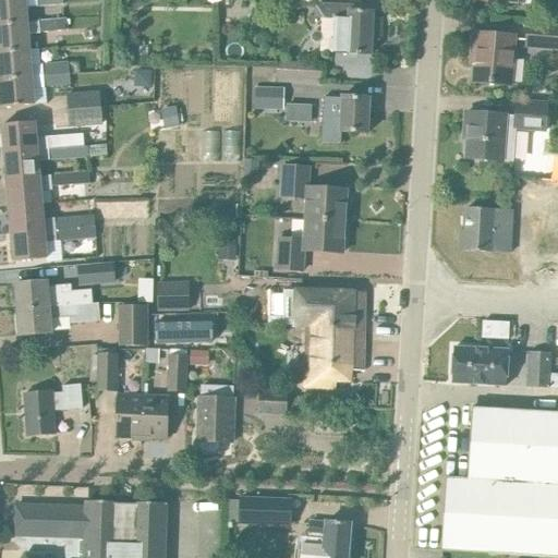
[(0,0),(0,24),(27,23),(26,8),(63,5),(62,0),(0,0)]
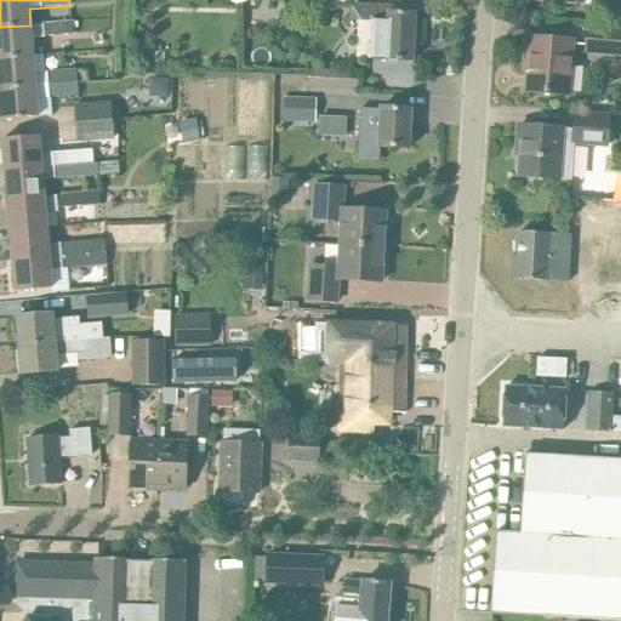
[(369,58),(412,61),(414,41),(423,41),(425,21),(415,21),(415,13),(388,12),(388,6),(357,5),(357,0),(280,0),(280,3),(349,6),(348,21),(370,22),(369,58)]
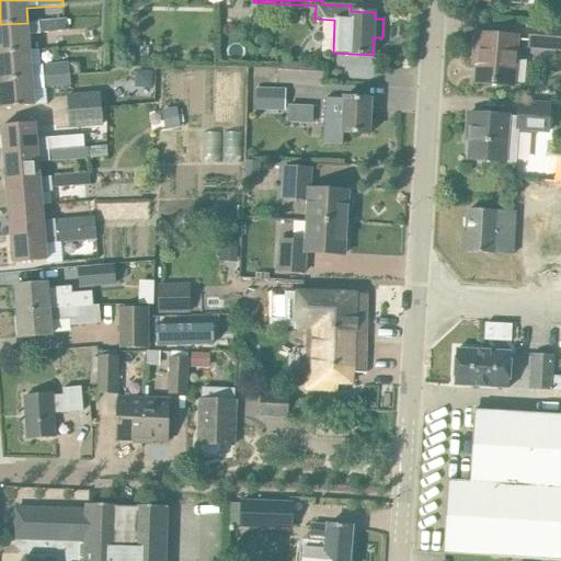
[(70,21),(64,21),(64,20),(27,23),(0,24),(0,52),(30,49),(29,34),(65,31),(65,25),(71,25),(70,21)]
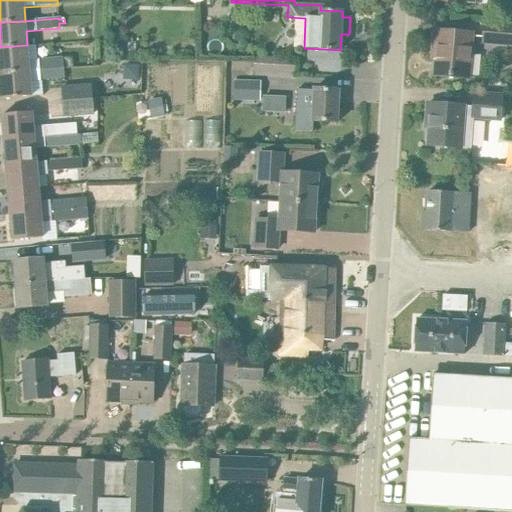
[(481,44),(511,45),(511,23),(482,21),(481,44)]
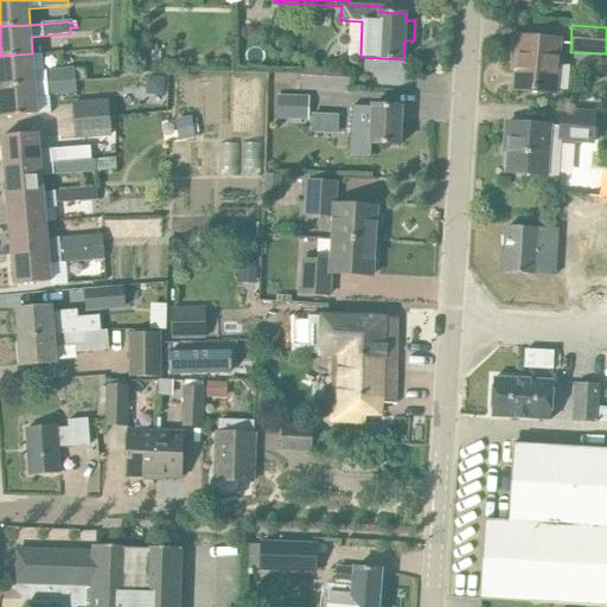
[(513,89),(556,93),(560,40),(513,36),(512,56),(516,56),(513,89)]
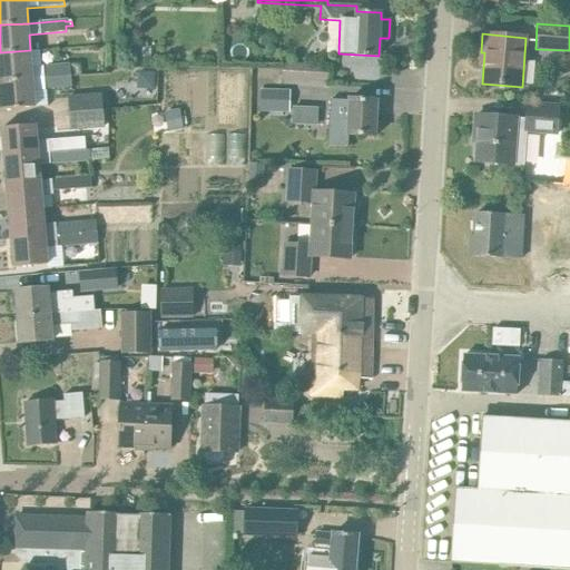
[(0,52),(0,80),(69,75),(68,65),(31,67),(30,50),(0,52)]
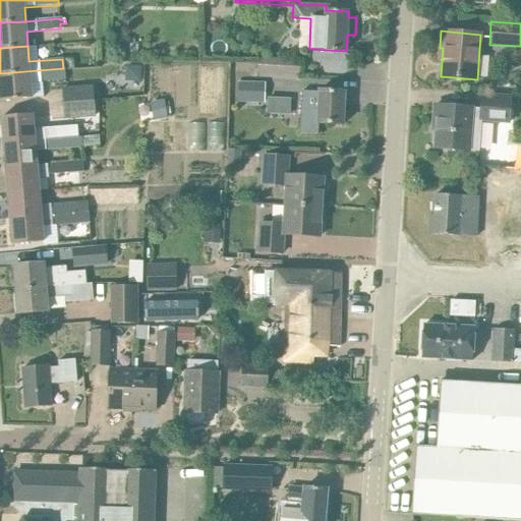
[(306,67),(306,55),(288,56),(288,52),(236,53),(236,76),(288,75),(288,67),(306,67)]
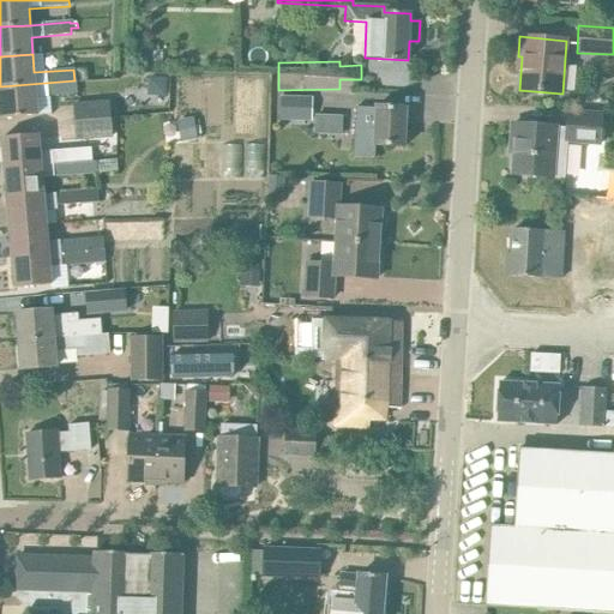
[(268,176),(270,74),(209,73),(208,114),(211,114),(210,142),(223,142),(222,175),(268,176)]
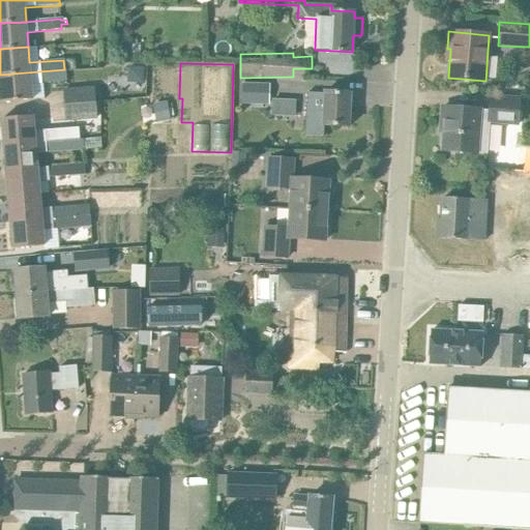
[(152,89),(158,76),(142,67),(135,81),(152,89)]
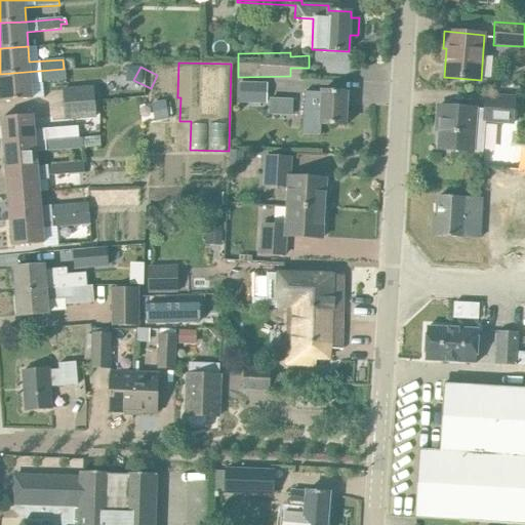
[(0,74),(0,97),(0,102),(32,98),(31,83),(65,81),(64,69),(0,74)]
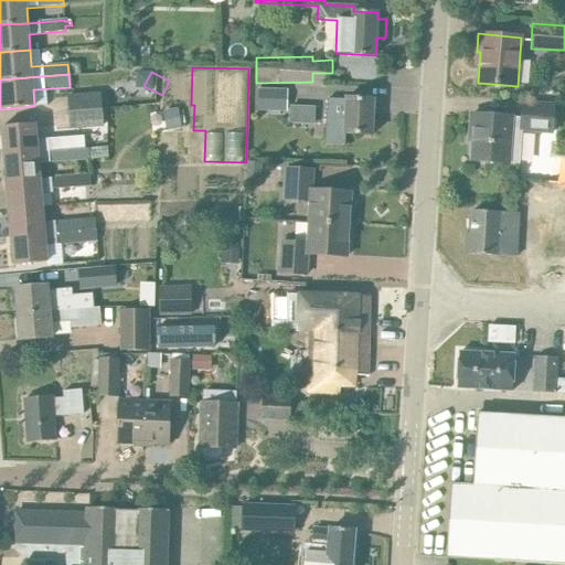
[(256,110),(287,112),(287,88),(257,88),(256,110)]
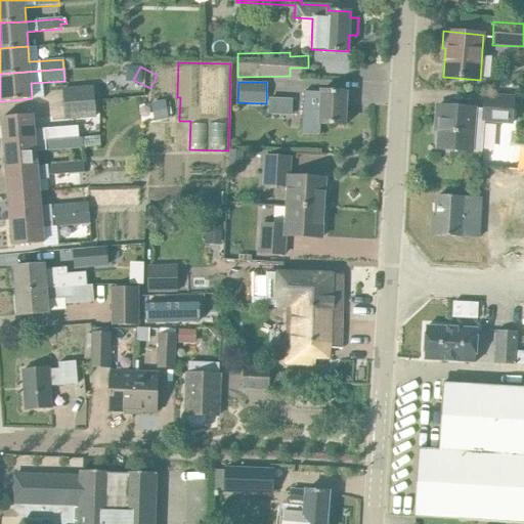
[(63,103),(95,101),(94,85),(62,87),(63,103)]
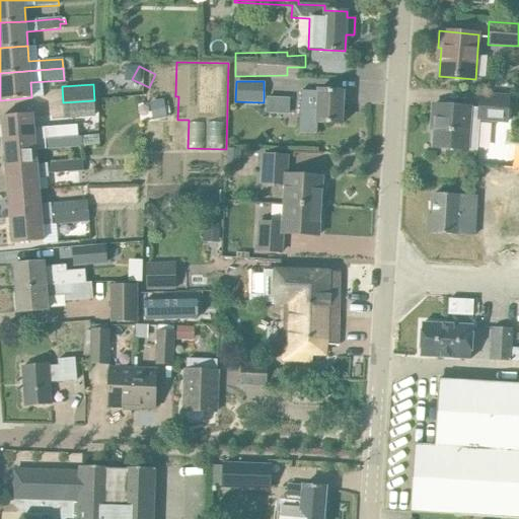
[(298,134),(317,135),(318,123),(342,124),(344,90),(317,89),(317,91),(301,90),(298,134)]
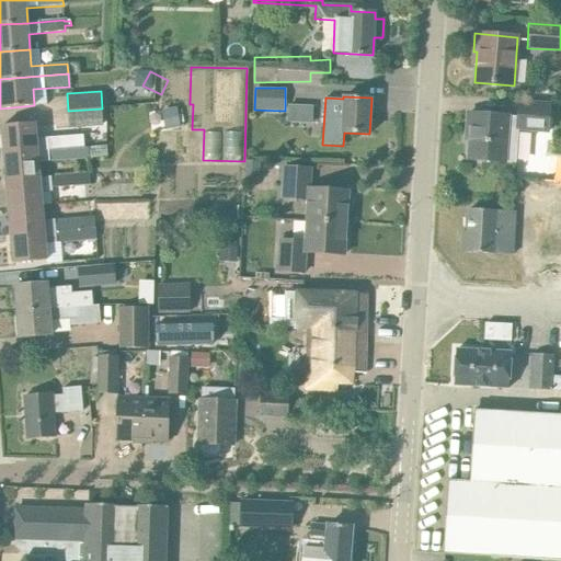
[(506,161),(516,162),(518,132),(549,134),(551,103),(518,101),(517,116),(468,113),(467,128),(471,128),(469,159),(506,161)]
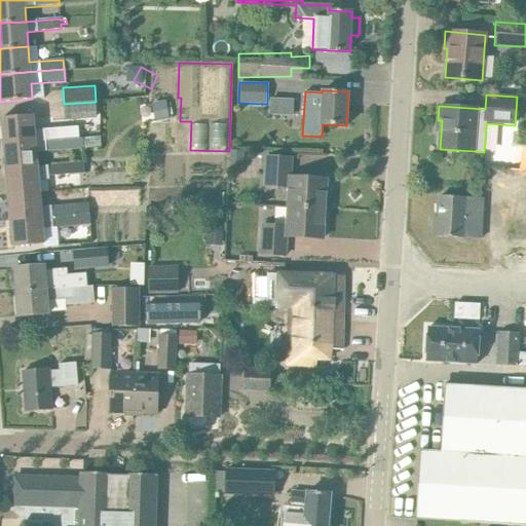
[(266,115),(291,116),(292,97),(267,97),(266,115)]
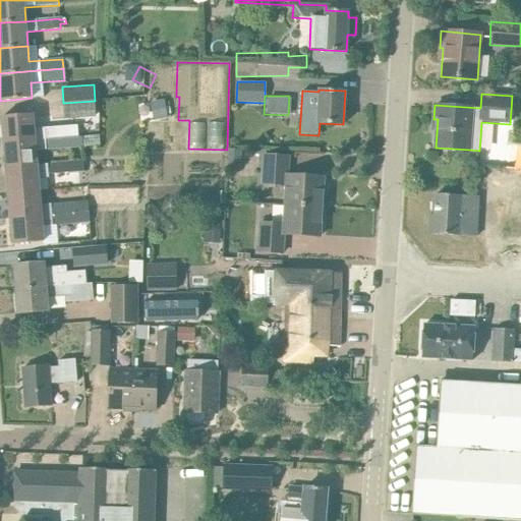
[(95,101),(63,103),(64,119),(96,117),(95,101)]
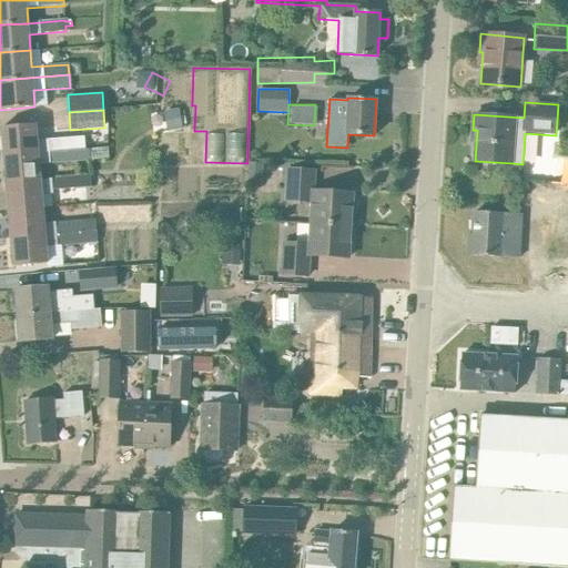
[(1,127),(3,155),(75,149),(74,139),(37,141),(36,124),(1,127)]
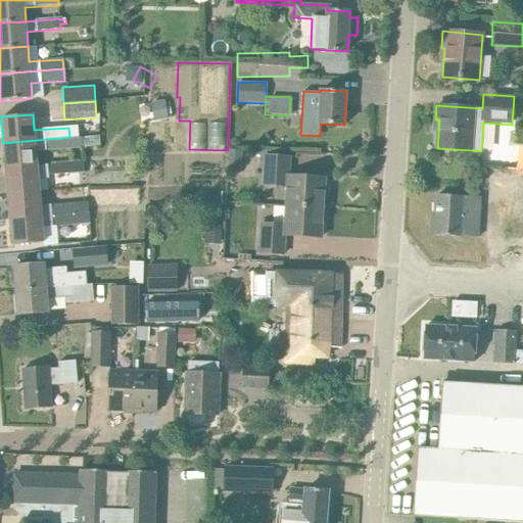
[(3,143),(5,169),(37,165),(36,151),(83,147),(82,137),(69,138),(69,137),(3,143)]
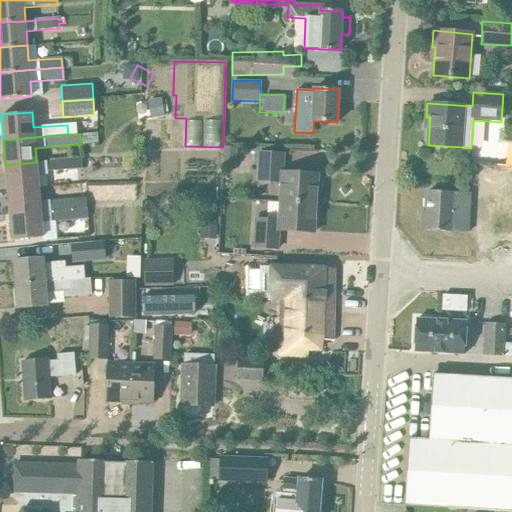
[(278,201),(316,203),(317,175),(284,173),(285,153),(258,151),(256,182),(279,183),(278,201)]
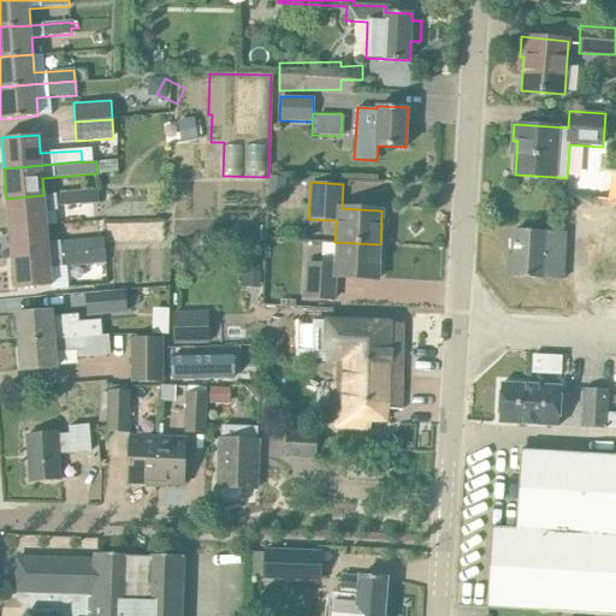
[(6,199),(9,227),(46,225),(45,211),(58,209),(58,206),(100,202),(99,190),(43,195),(6,199)]
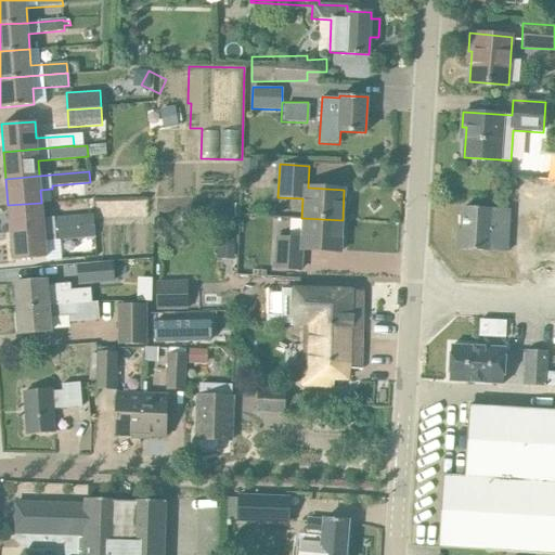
[(8,205),(10,232),(80,226),(79,216),(43,218),(41,203),(8,205)]
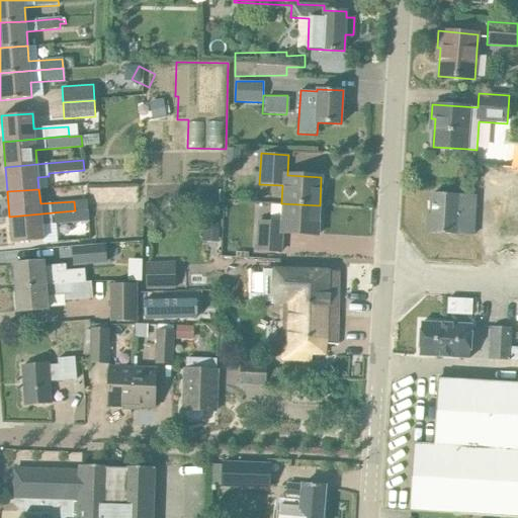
[(425,233),(473,236),(476,195),(432,193),(431,213),(426,213),(425,233)]
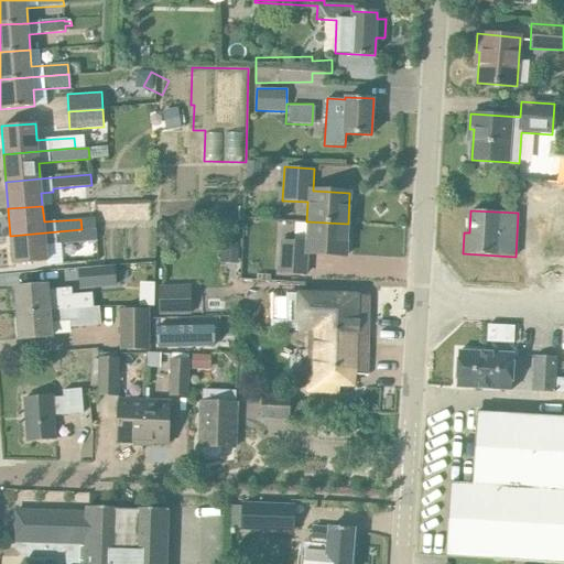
[(278,273),(306,274),(307,253),(346,256),(348,224),(306,221),(305,241),(280,240),(278,273)]
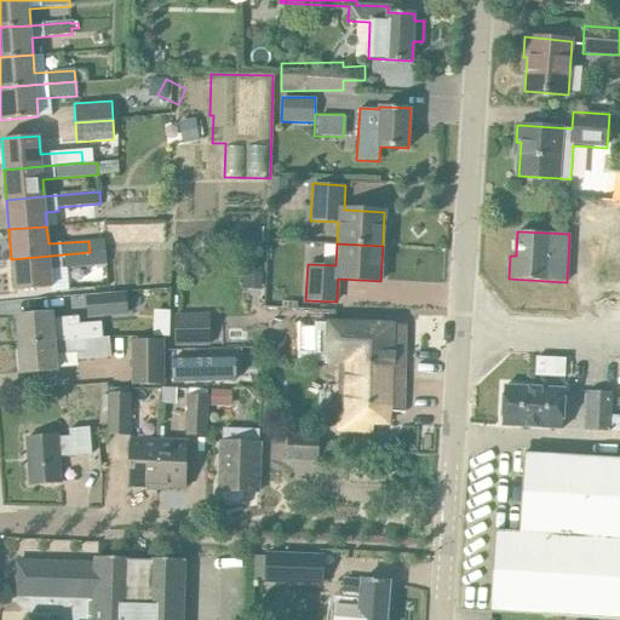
[(11,259),(13,291),(52,287),(51,269),(107,265),(104,252),(90,252),(11,259)]
